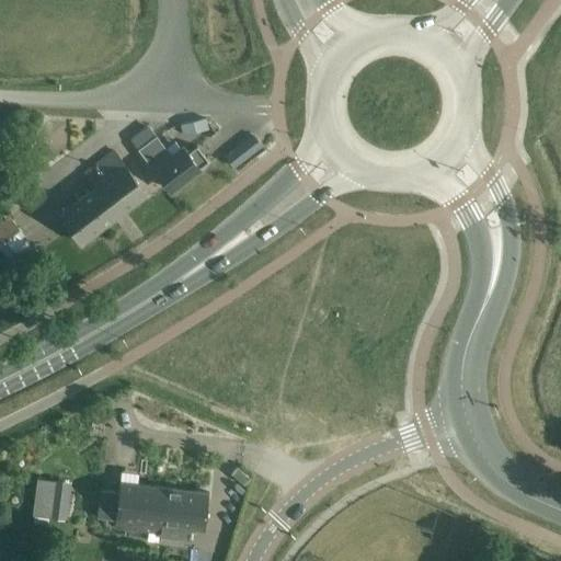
[(252,134),(231,151),(225,156),(233,167),(261,146),(252,134)]
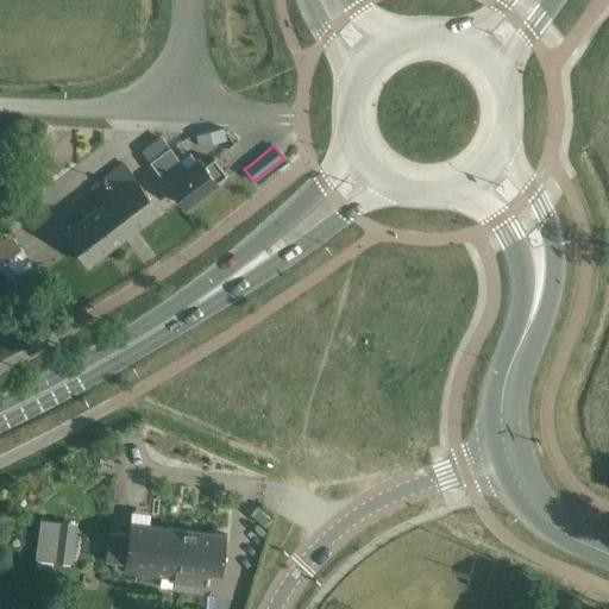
[(186,171),(168,149),(151,161),(184,206),(226,174),(213,158),(203,165),(199,161),(186,171)]
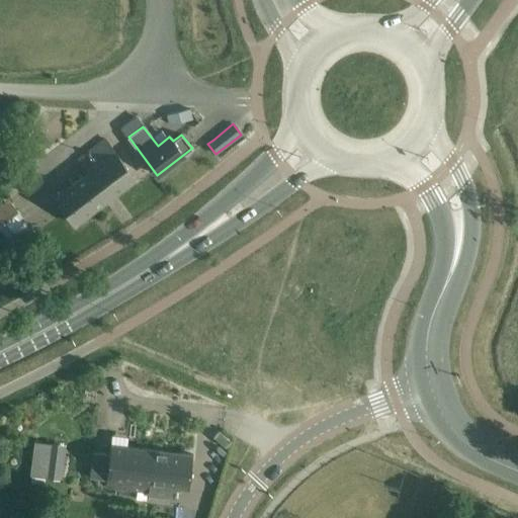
[(88,172),(55,197),(75,224),(135,178),(105,140),(78,159),(88,172)]
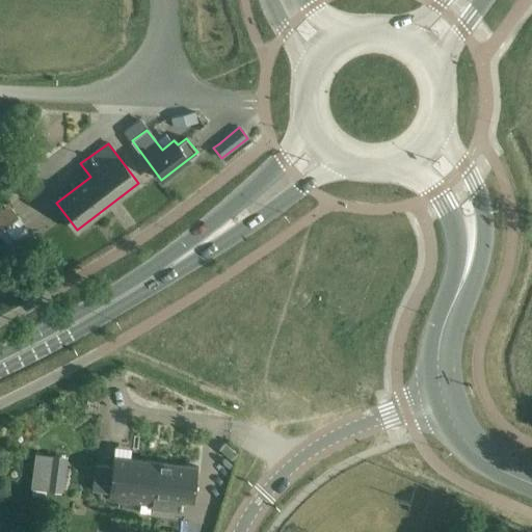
[(0,230),(18,218),(7,205),(0,209),(0,230)]
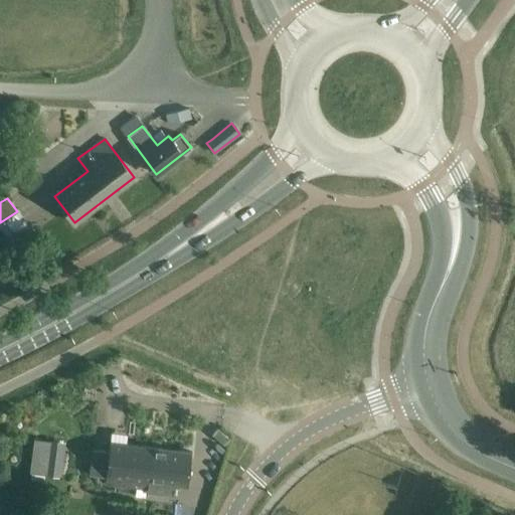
[(34,440),(29,473),(60,477),(64,444),(34,440)]
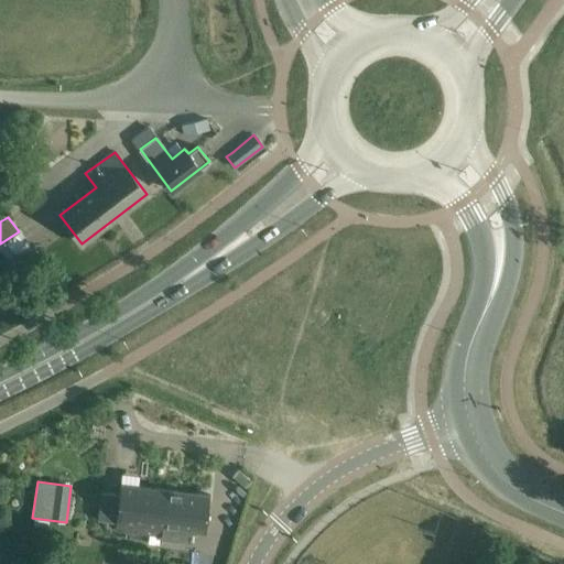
[(120,485),(118,497),(100,494),(96,520),(116,523),(115,531),(162,535),(162,527),(205,531),(209,495),(120,485)]
